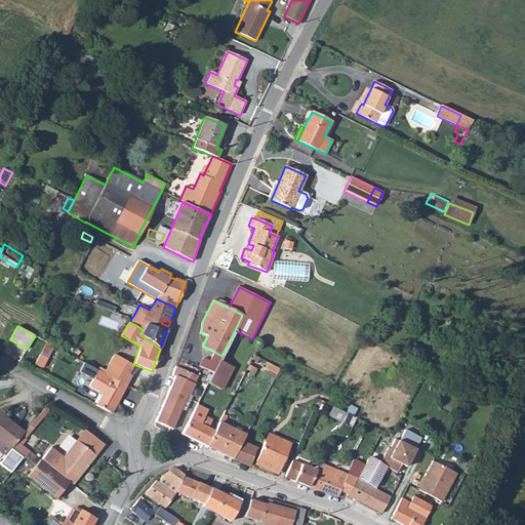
[(37,334),(30,348),(38,353),(45,339),(37,334)]
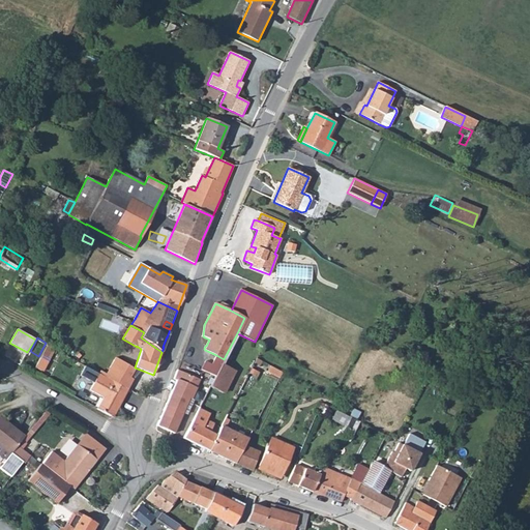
[(201,370),(215,376),(224,359),(216,355),(212,364),(205,361),(201,370)]
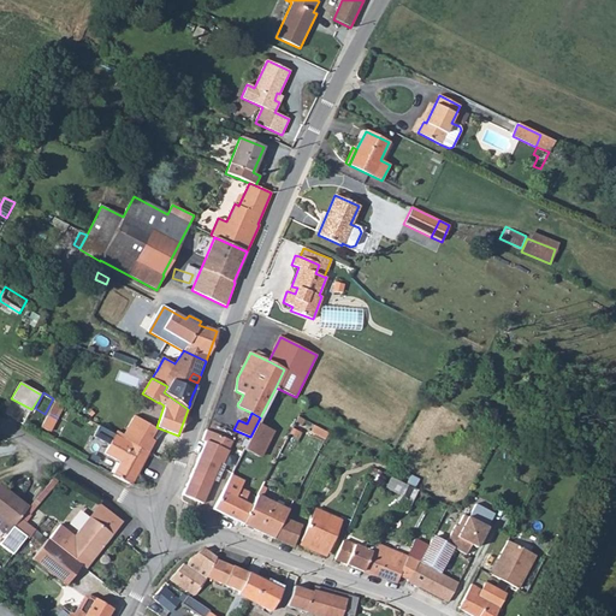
[(54,420),(46,416),(41,427),(48,432),(54,420)]
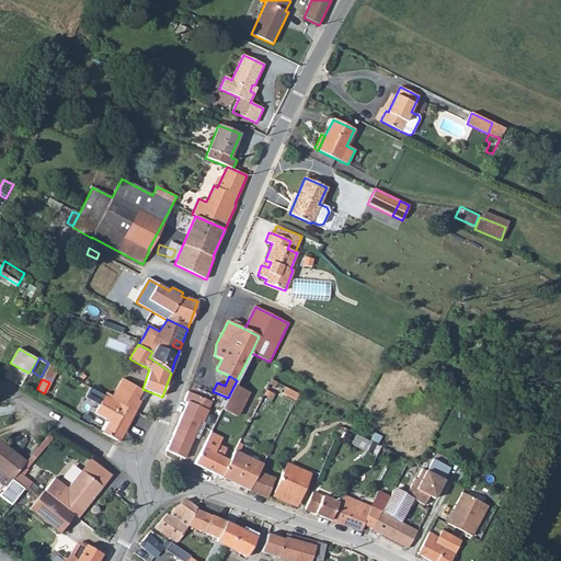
[(277,382),(272,379),(268,386),(275,389),(277,382)]
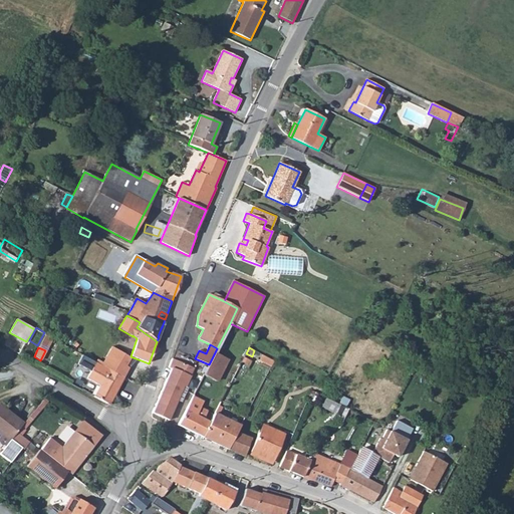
[(209,364),(204,375),(216,381),(227,359),(215,353),(209,364)]
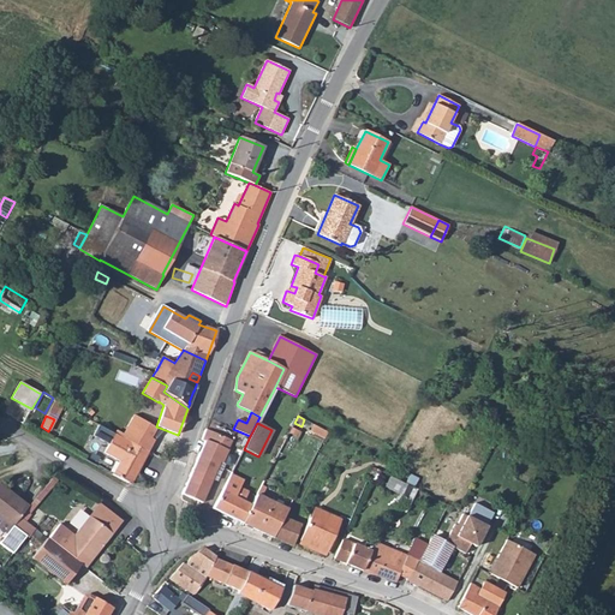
[(131,427),(124,439),(124,440),(148,453),(154,441),(131,427)]
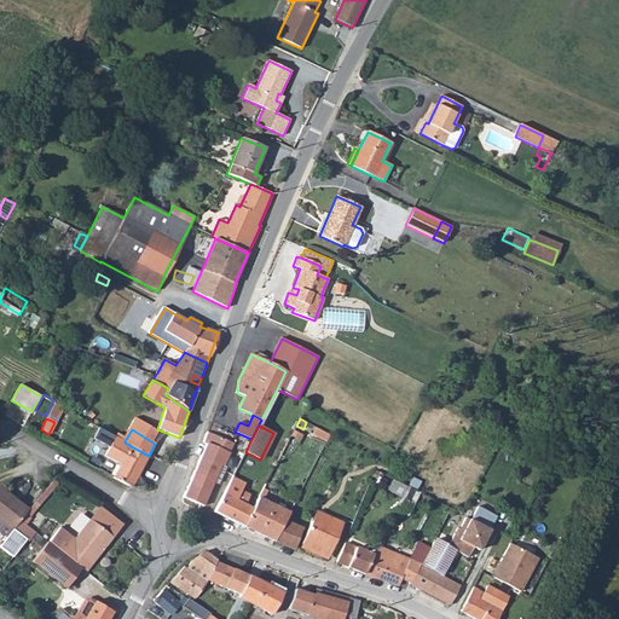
[(207,444),(183,497),(203,507),(213,482),(218,484),(223,474),(218,473),(221,466),(224,467),(233,444),(207,432),(203,443),(207,444)]
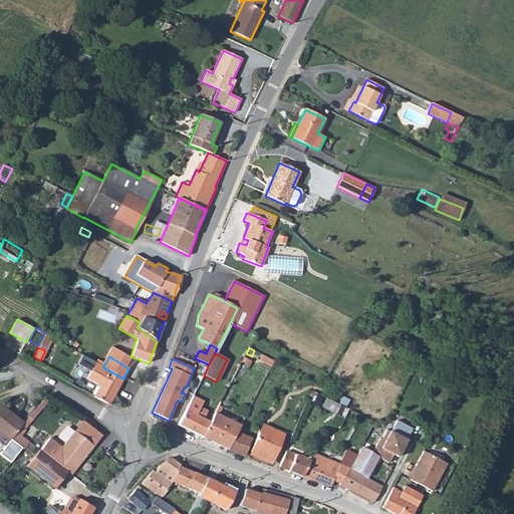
[(101,382),(93,397),(109,405),(123,378),(103,367),(103,366),(95,362),(88,374),(101,382)]
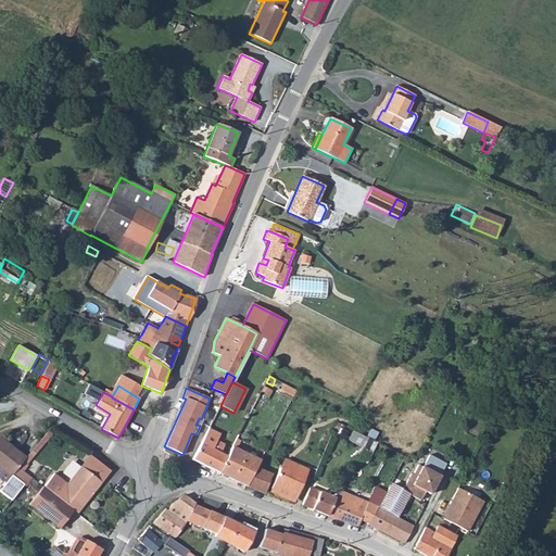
[(192,459),(218,472),(227,456),(220,453),(225,444),(217,441),(220,434),(209,429),(192,459)]
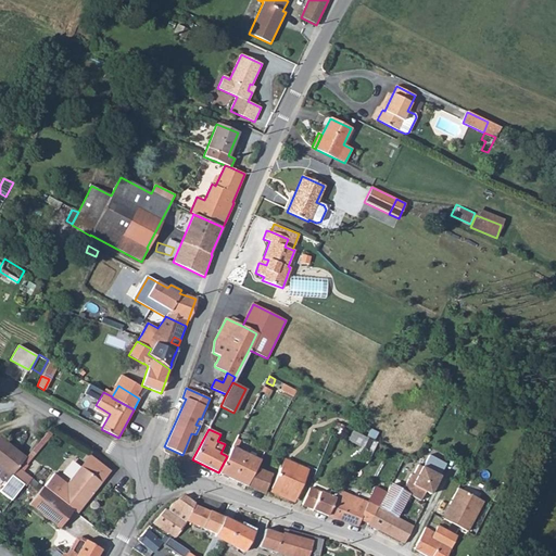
[(365,438),(353,431),(348,441),(361,446),(365,438)]
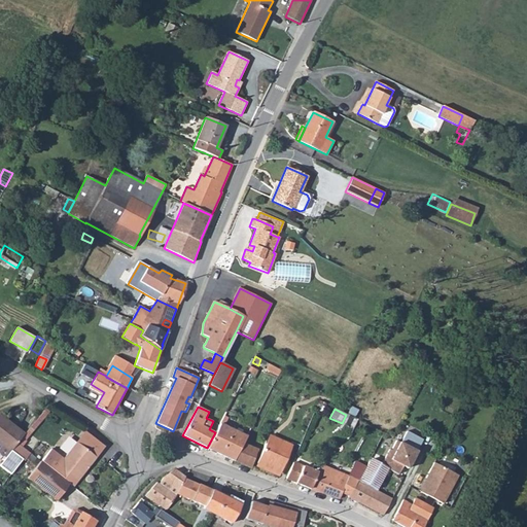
[(337,434),(347,440),(357,419),(347,414),(337,434)]
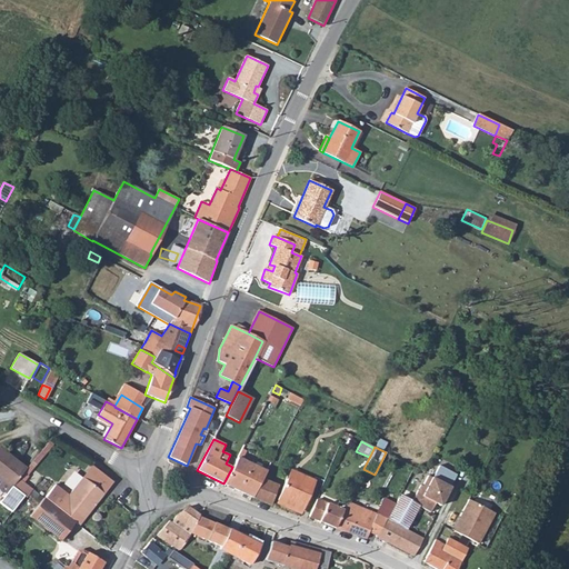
[(0,489),(18,503),(25,496),(11,487),(18,479),(26,469),(0,449),(0,489)]
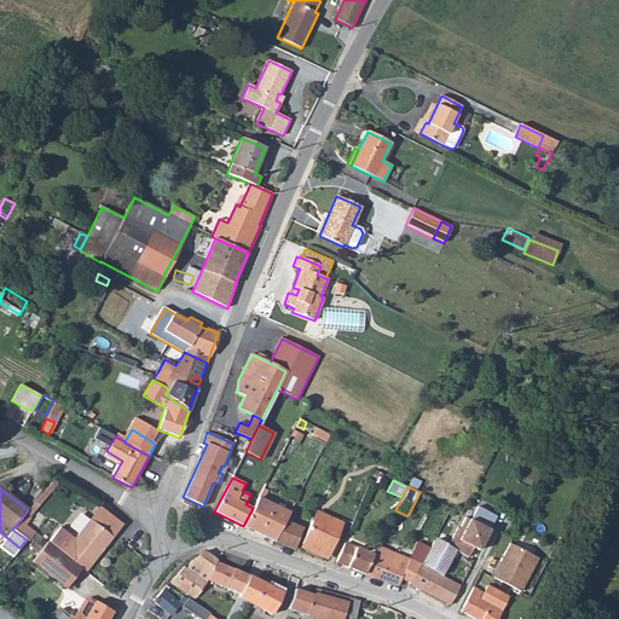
[(253,508),(243,526),(275,541),(284,522),(289,513),(258,498),(253,508)]
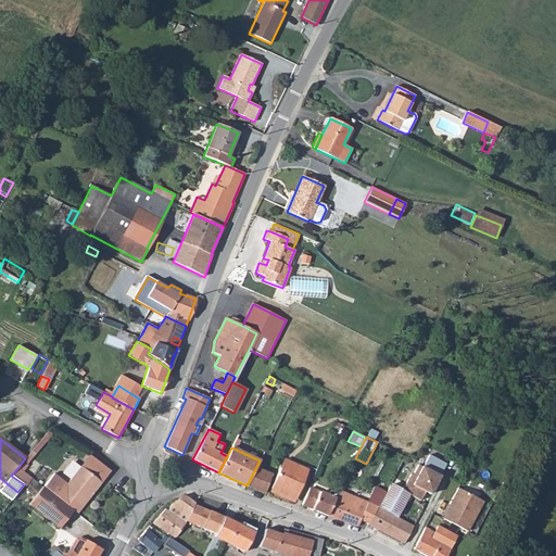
[(89,456),(80,467),(99,481),(108,470),(89,456)]
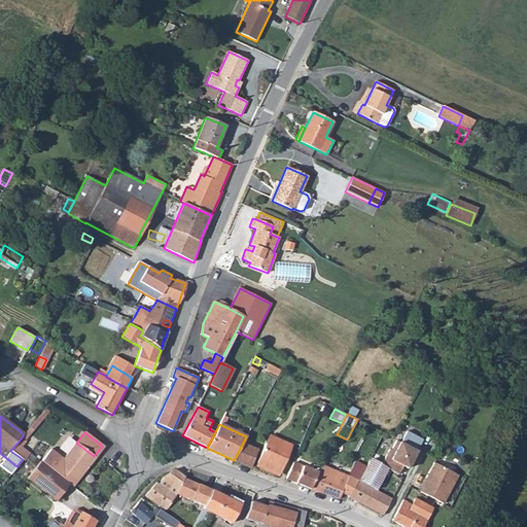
[(269,435),(265,445),(272,447),(276,438),(269,435)]
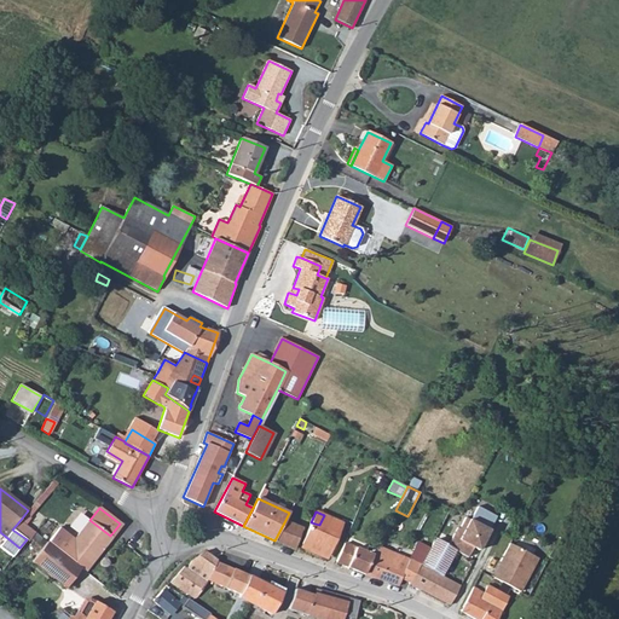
[(301,544),(329,556),(343,524),(324,515),(319,525),(311,522),(301,544)]
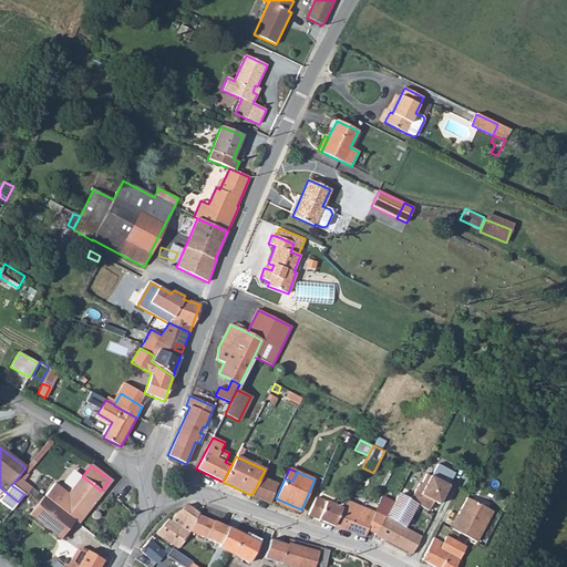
[(419,484),(410,501),(416,504),(429,511),(433,502),(439,504),(449,485),(426,474),(421,485),(419,484)]
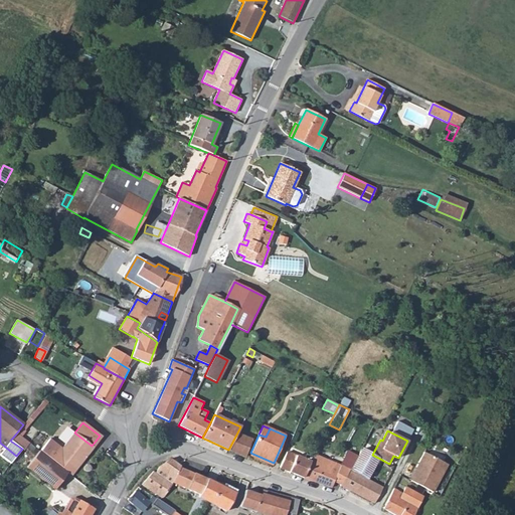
[(49,439),(40,452),(71,476),(76,470),(74,469),(86,455),(87,457),(94,448),(92,446),(74,433),(62,449),(49,439)]
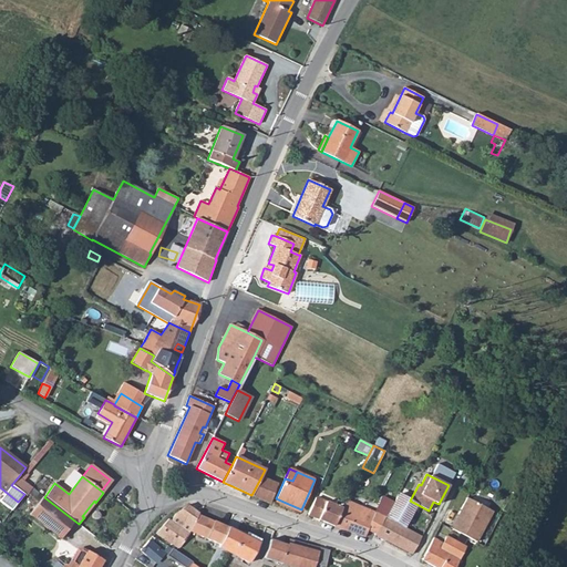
[(24,494),(30,486),(18,477),(11,485),(24,494)]
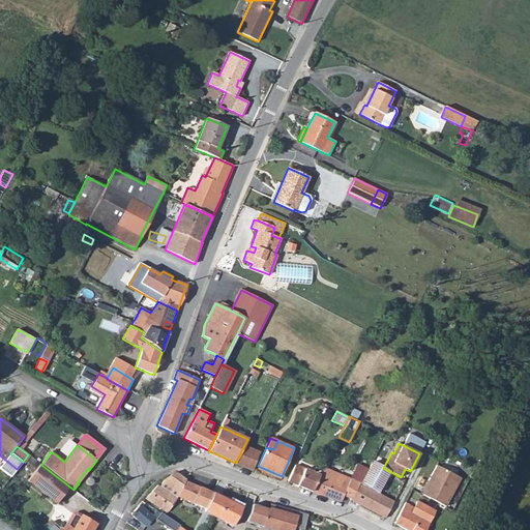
[(243,447),(235,463),(253,470),(259,452),(243,447)]
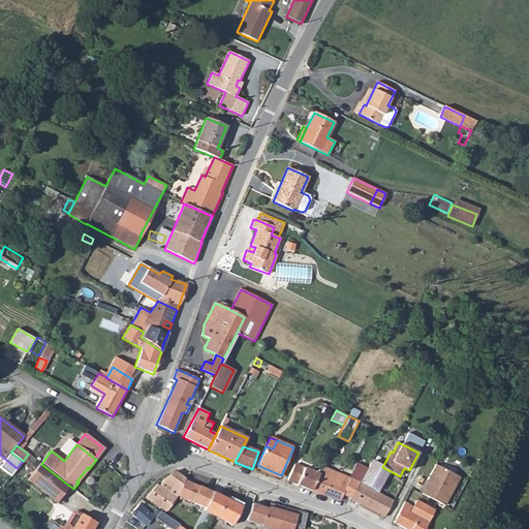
[(30,456),(25,460),(30,464),(34,460),(30,456)]
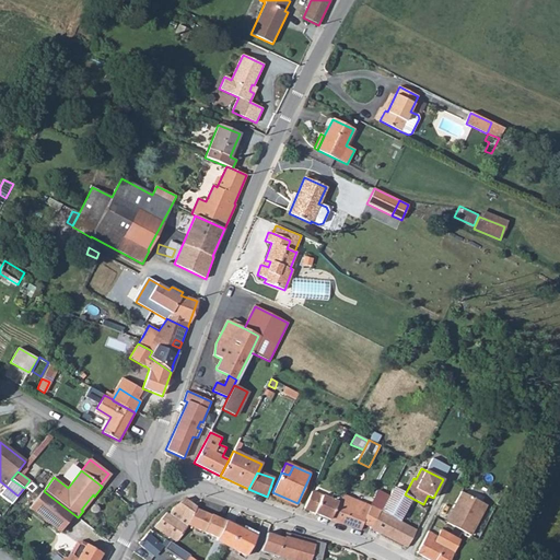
[(38,497),(43,491),(36,487),(32,491),(38,497)]
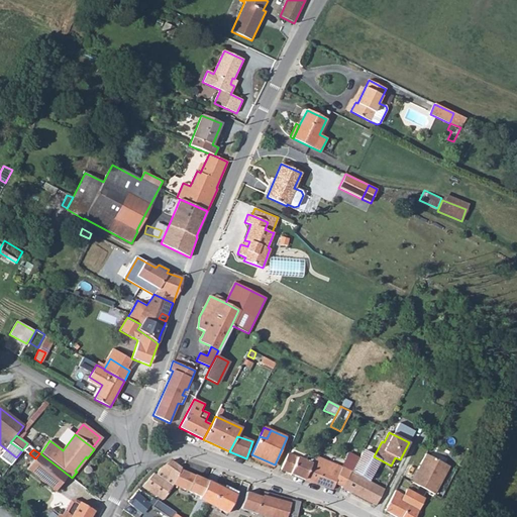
[(359,458),(352,473),(368,481),(380,459),(374,456),(364,451),(359,458)]
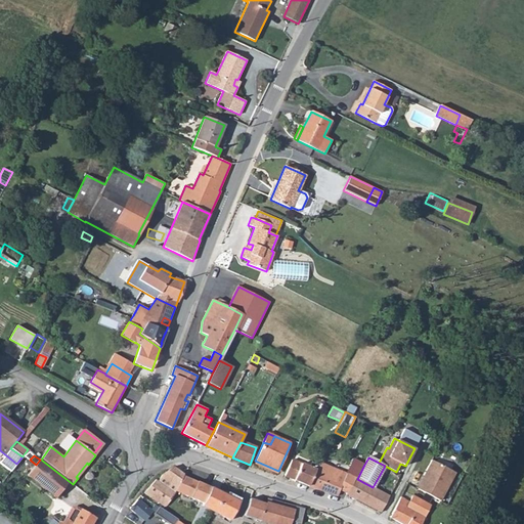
[(69,481),(40,460),(36,465),(28,476),(47,490),(48,489),(55,494),(53,496),(55,497),(69,481)]
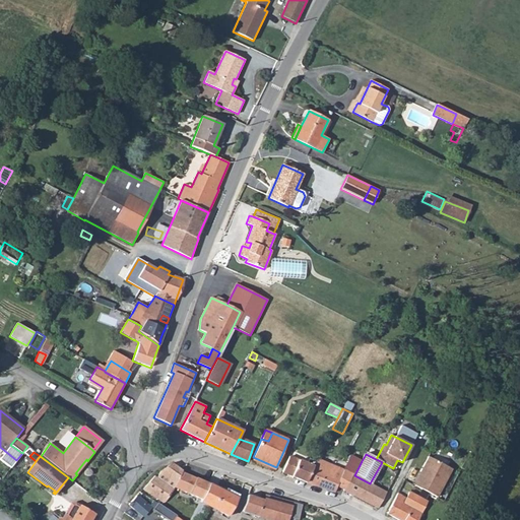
[(289,456),(282,472),(307,482),(314,467),(311,465),(313,460),(309,459),(307,464),(289,456)]
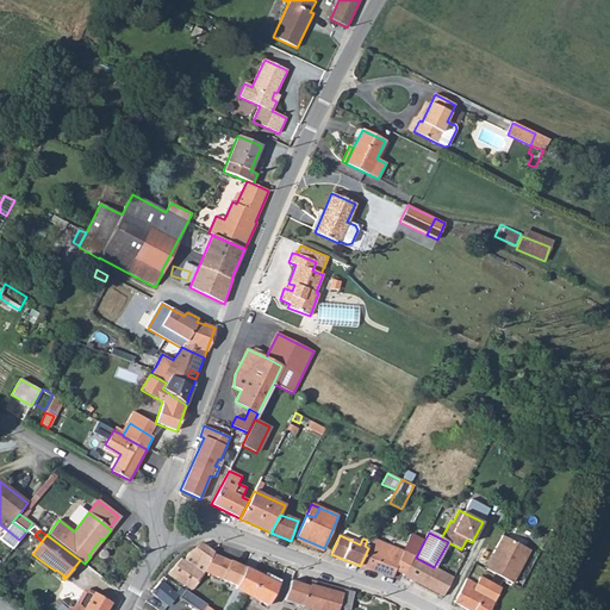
[(410,535),(404,551),(372,539),(368,548),(360,566),(392,578),(397,570),(404,574),(414,556),(416,558),(424,541),(410,535)]
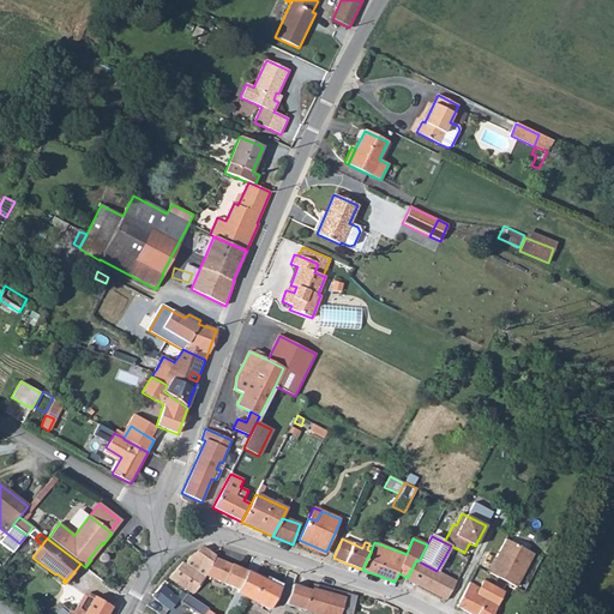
[(534,554),(505,539),(497,557),(498,558),(489,573),(516,588),(534,554)]
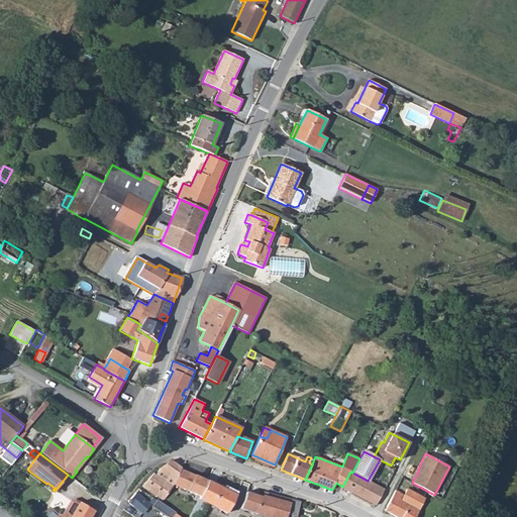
[(160,469),(156,475),(173,486),(173,485),(181,470),(170,461),(160,469)]
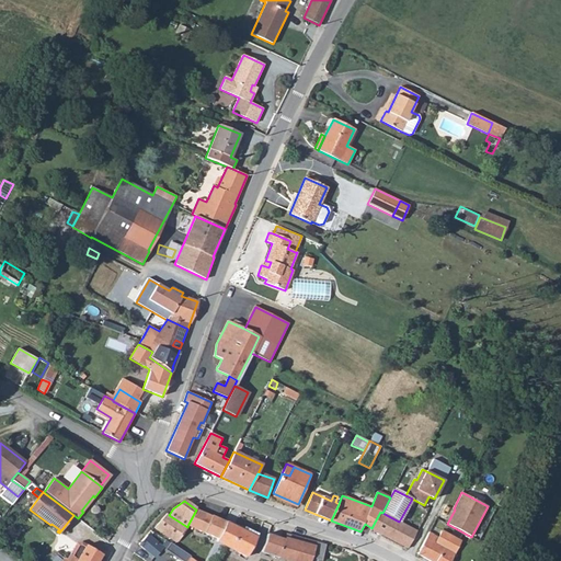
[(225,522),(196,510),(187,526),(217,538),(225,522)]
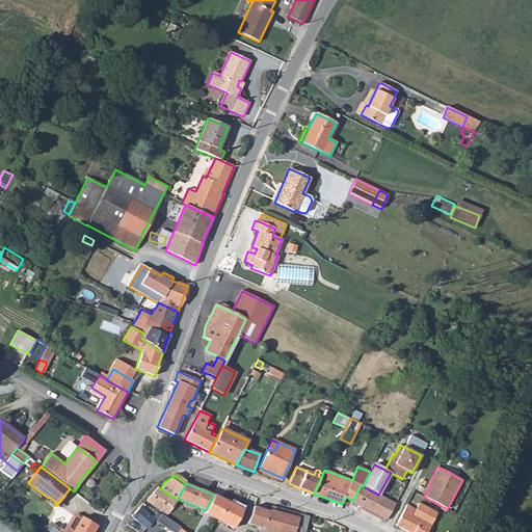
[(352,501),(352,502),(387,521),(396,504),(378,495),(363,486),(361,485),(352,501)]
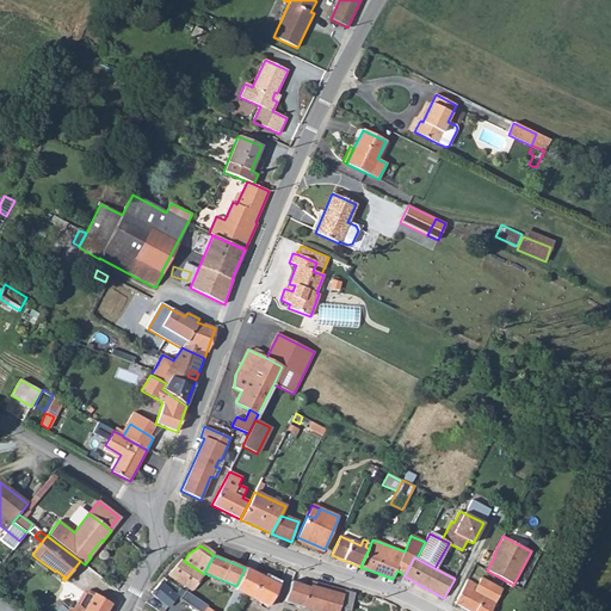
[(181,560),(167,575),(193,591),(204,574),(184,561),(181,560)]
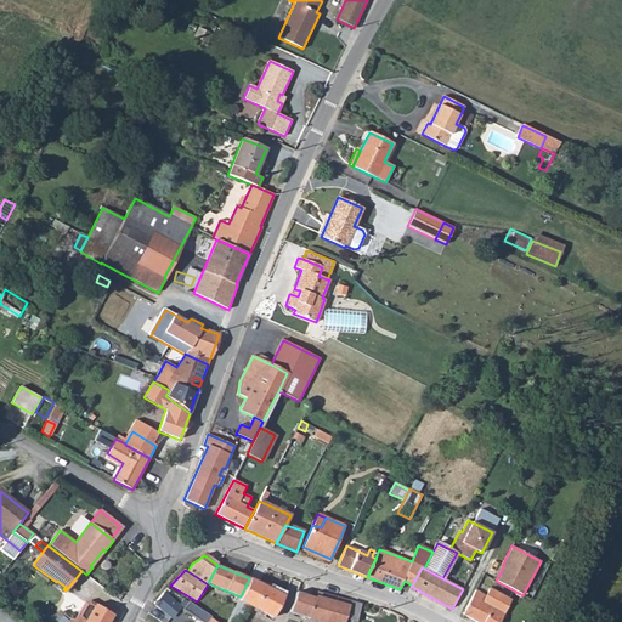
[(241,597),(227,621),(239,621),(248,605),(273,617),(284,595),(249,578),(241,597)]
